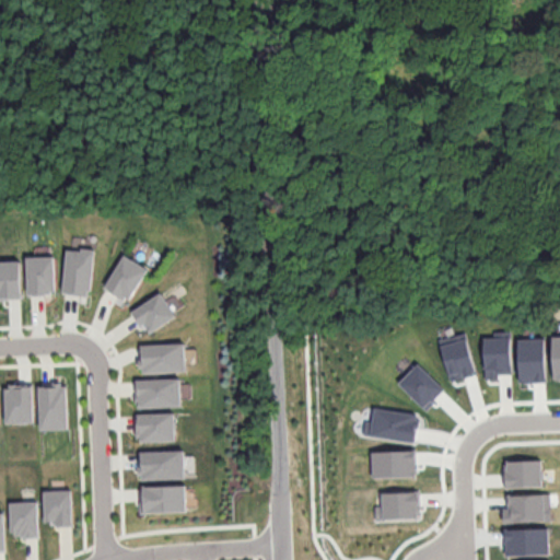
[(95,249),(67,248),(65,293),(94,294),(95,249)]
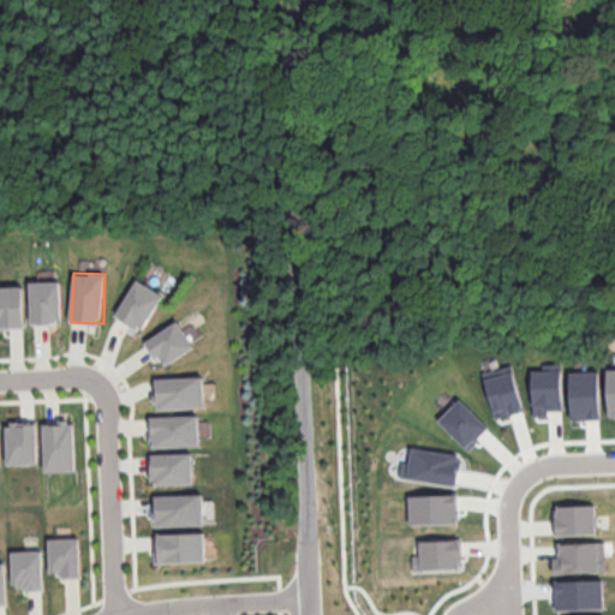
[(143,330),(165,296),(138,279),(117,314),(143,330)]
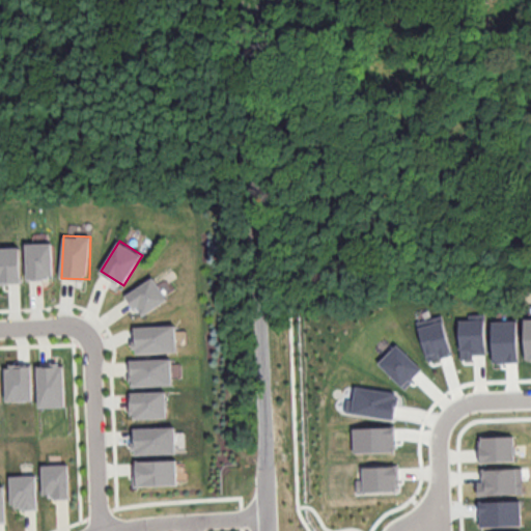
[(53,243),(26,243),(27,279),(54,279),(53,243)]
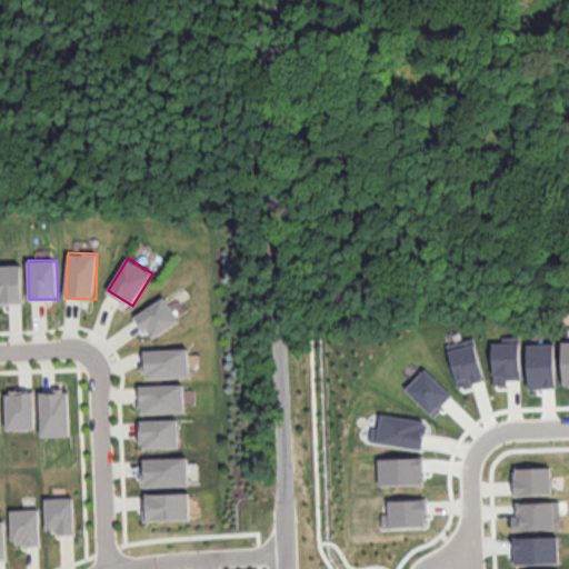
[(0,265),(0,303),(23,303),(22,263),(0,265)]
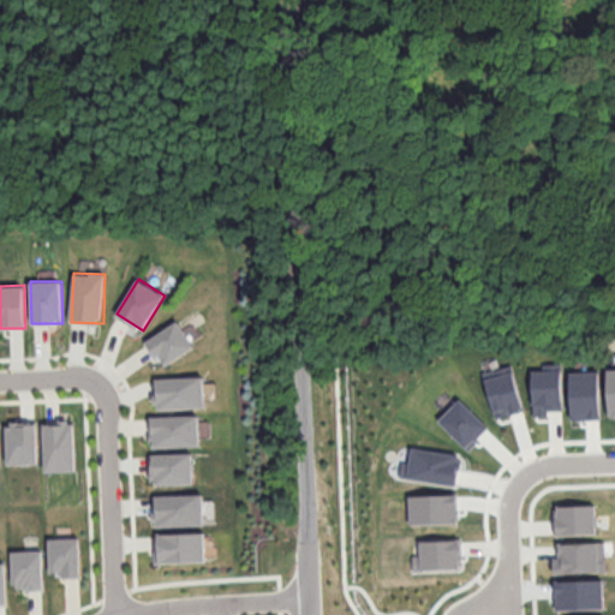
[(161,354),(166,363),(195,350),(181,322),(145,339),(155,358),(161,354)]
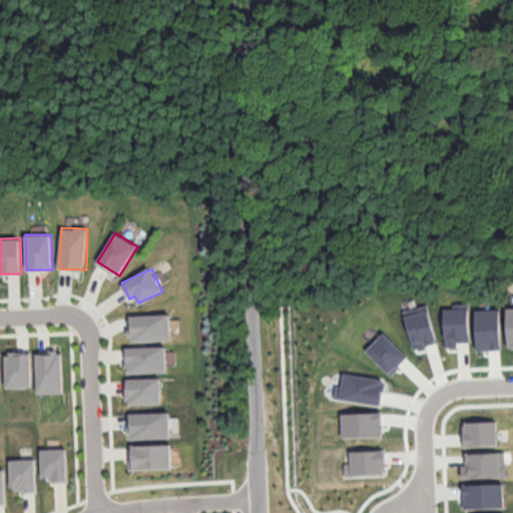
[(469,303),(453,303),(453,309),(444,309),(445,347),(458,347),(458,341),(469,341),(469,303)]
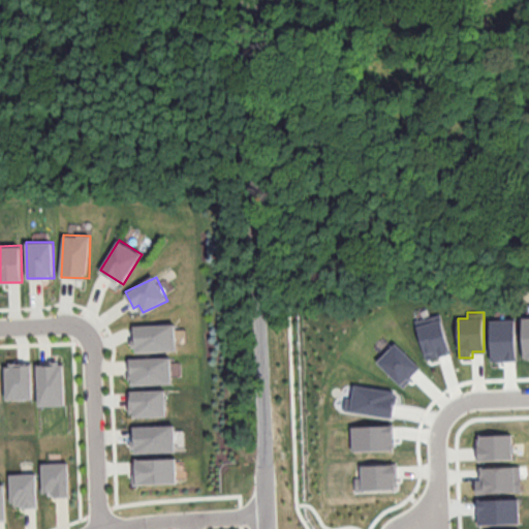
[(415,319),(426,360),(450,353),(441,313),(415,319)]
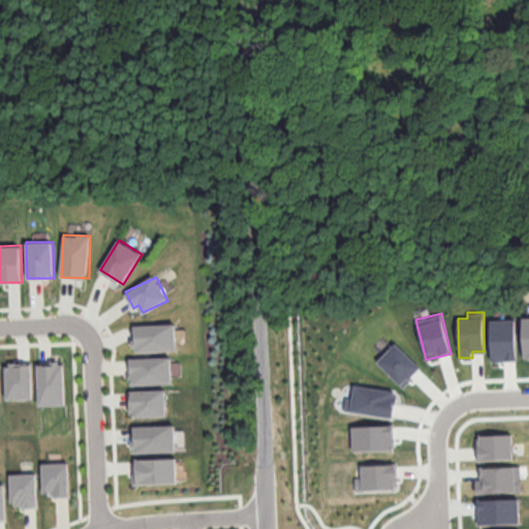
[(491,361),(517,361),(516,318),(490,319),(491,361)]
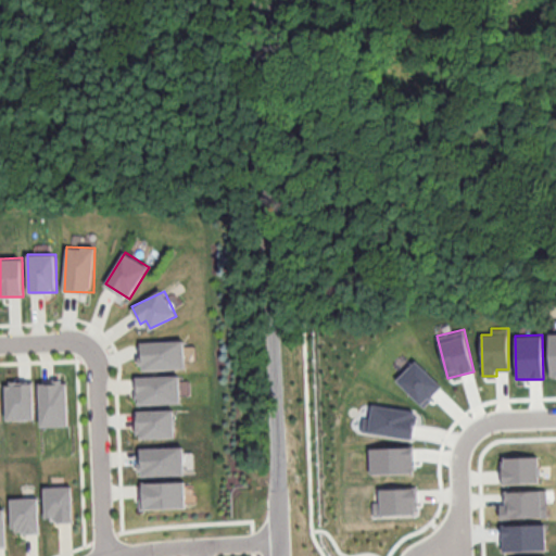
[(186,368),(185,340),(140,341),(141,369),(186,368)]
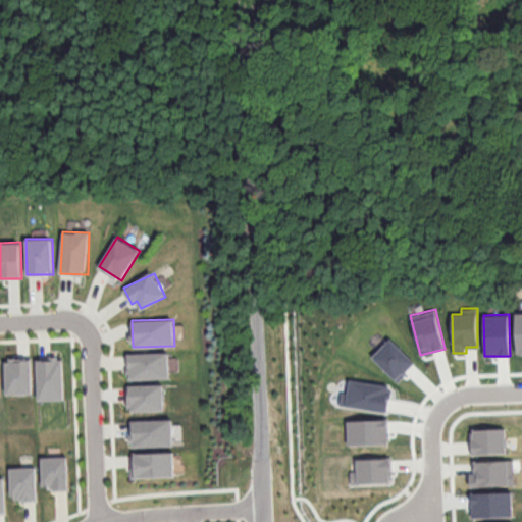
[(372,357),(398,381),(416,362),(390,337),(372,357)]
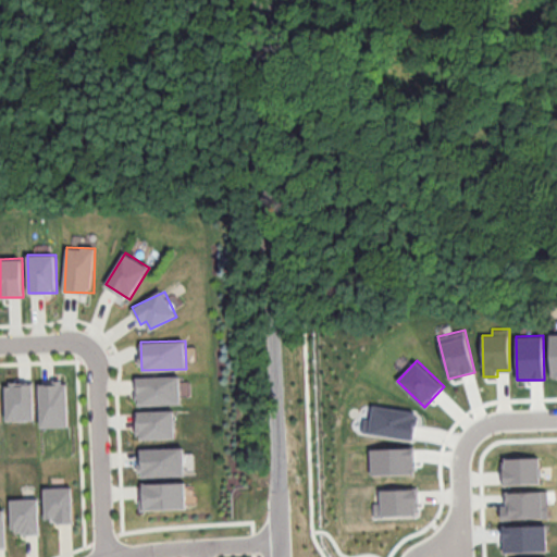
[(181,375),(137,376),(138,405),(182,404),(181,375)]
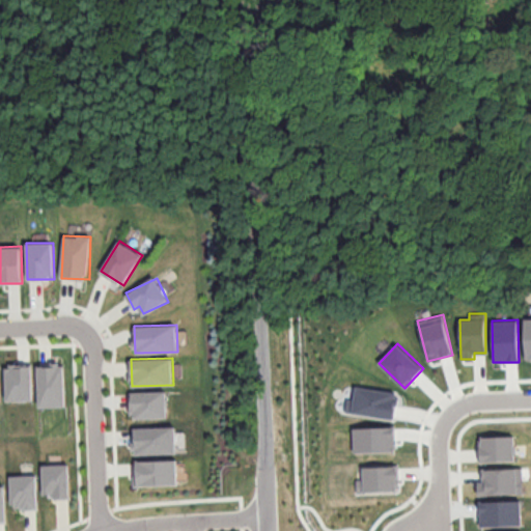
[(7,401),(33,400),(33,363),(6,363),(7,401)]
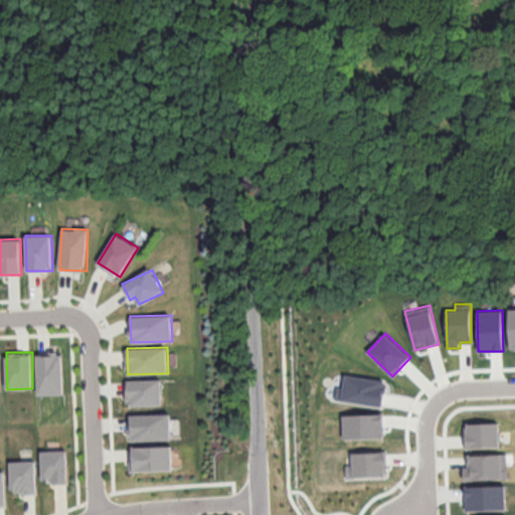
[(37,353),(38,394),(64,394),(63,352),(37,353)]
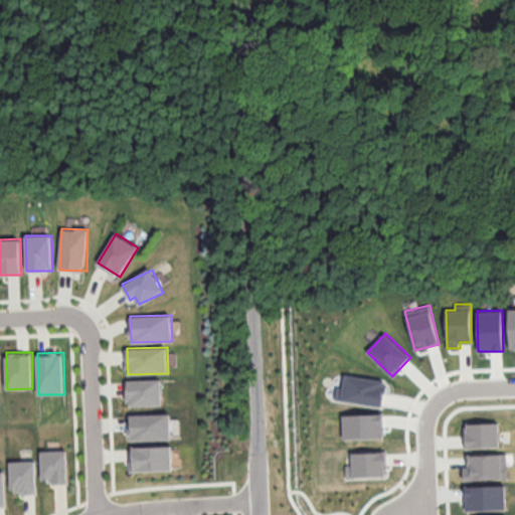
[(387,381),(346,373),(341,399),(382,407),(387,381)]
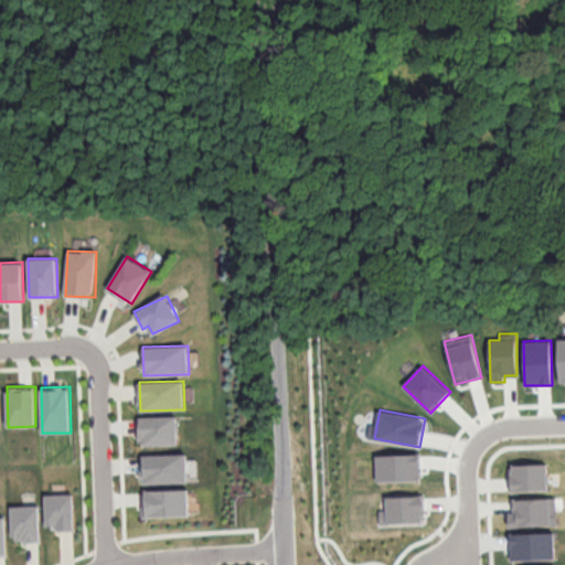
[(179,445),(178,415),(140,416),(140,446),(179,445)]
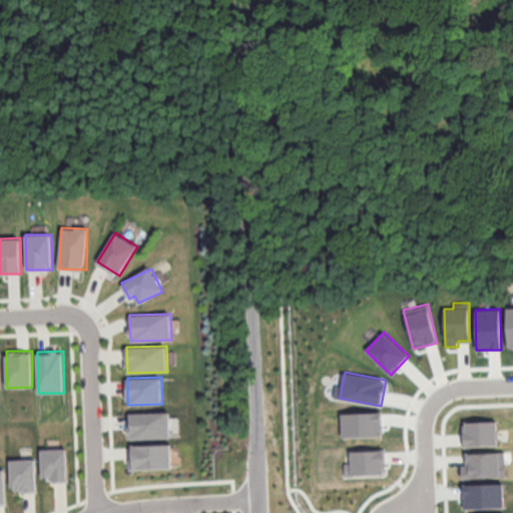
[(169,412),(129,413),(129,439),(170,438),(169,412)]
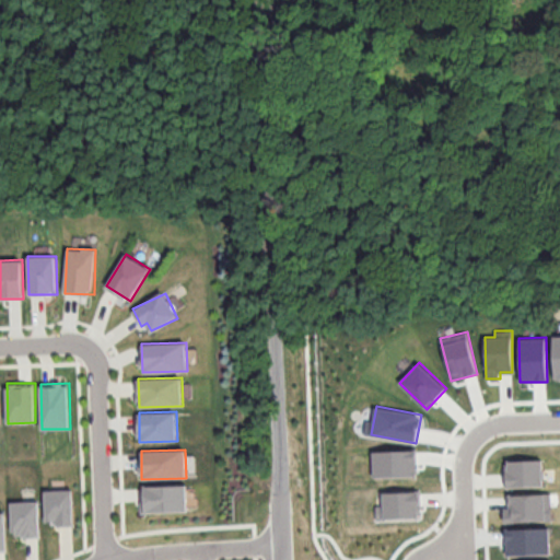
[(374,477),(418,476),(417,450),(373,451),(374,477)]
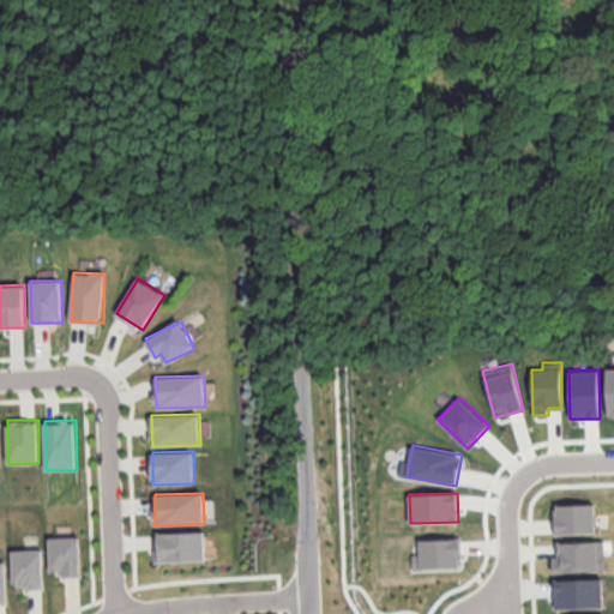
[(595,504),(555,504),(555,534),(596,533),(595,504)]
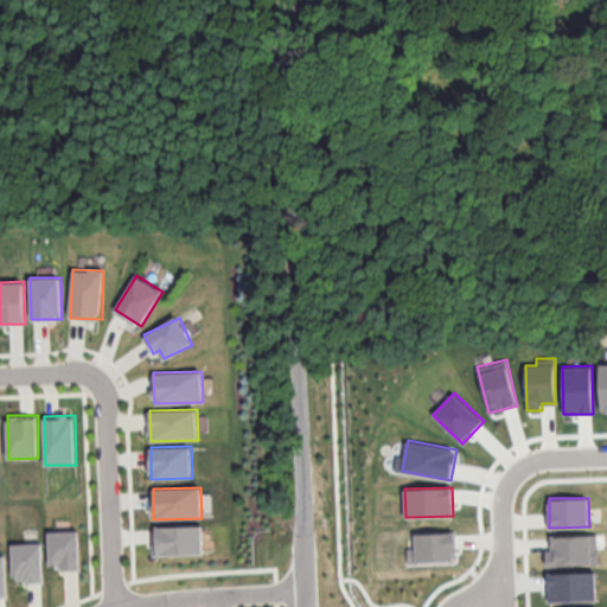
[(202,525),(155,526),(157,555),(203,554),(202,525)]
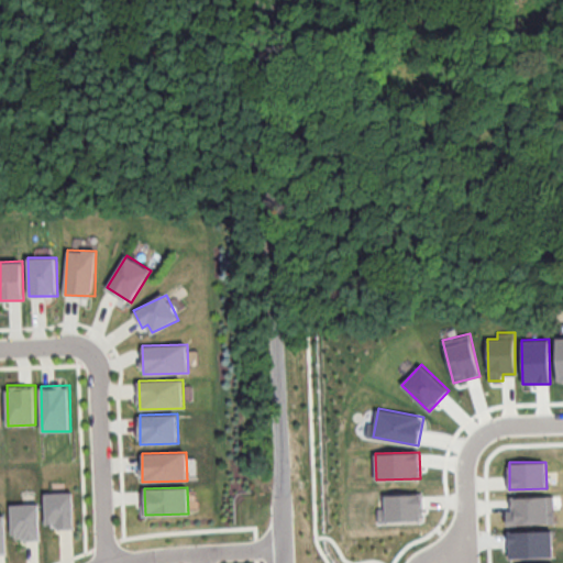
[(74,493),(44,493),(45,527),(74,527),(74,493)]
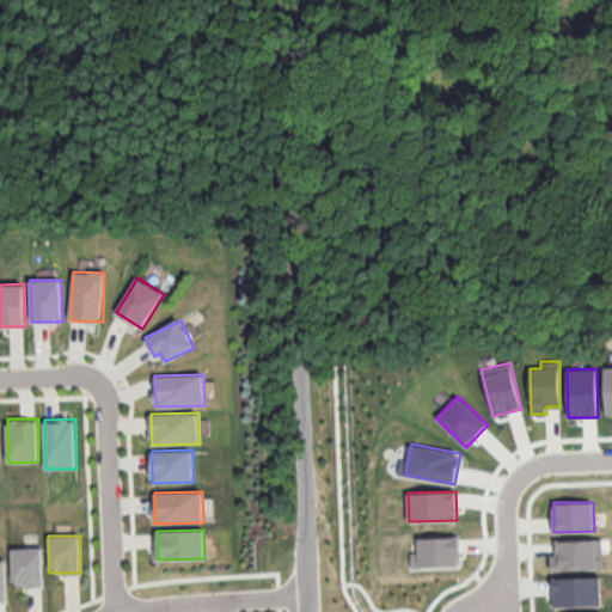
[(418,538),(420,552),(412,554),(412,567),(460,565),(460,537),(418,538)]
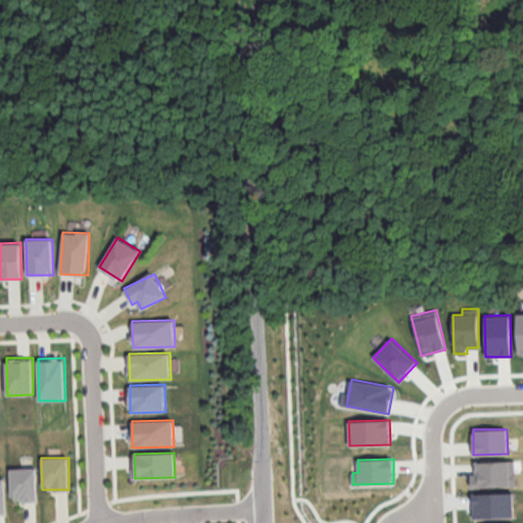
[(471,487),(515,486),(514,461),(474,462),(475,473),(471,473),(471,487)]
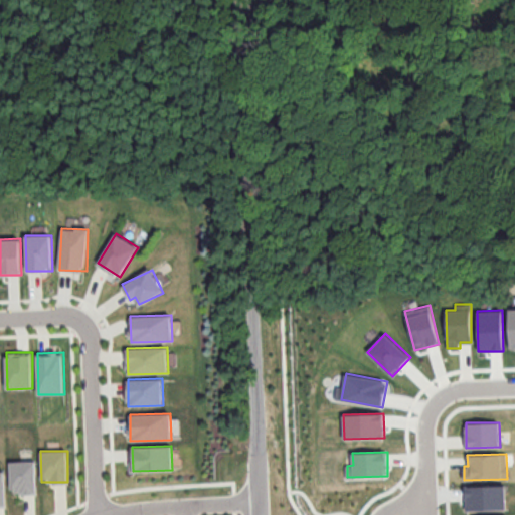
[(36,461),(10,461),(11,493),(37,492),(36,461)]
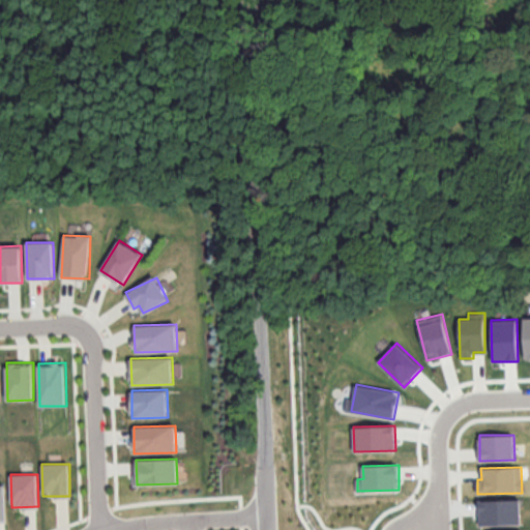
[(520,499),(478,500),(479,525),(521,524),(520,499)]
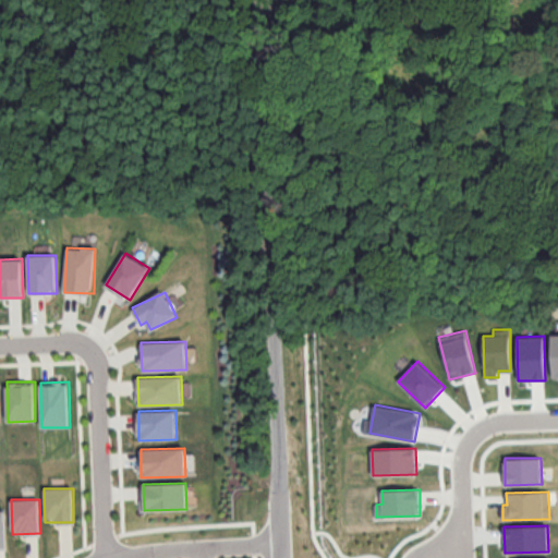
All buildings are outlined.
